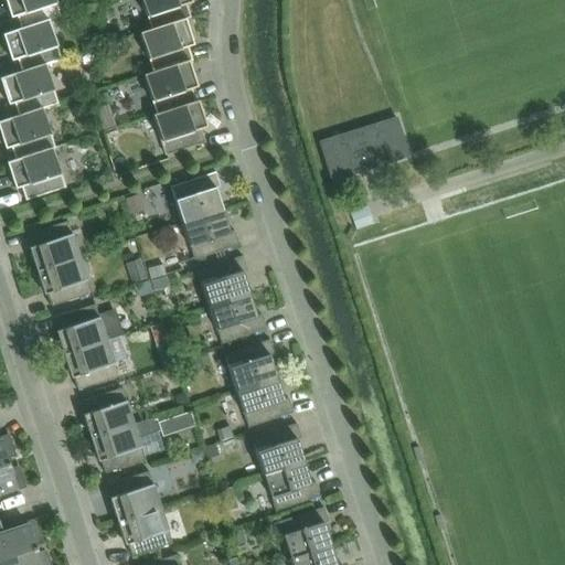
[(17,17),(21,29),(2,34),(2,35),(61,17),(54,0),(4,0),(11,18),(17,17)]
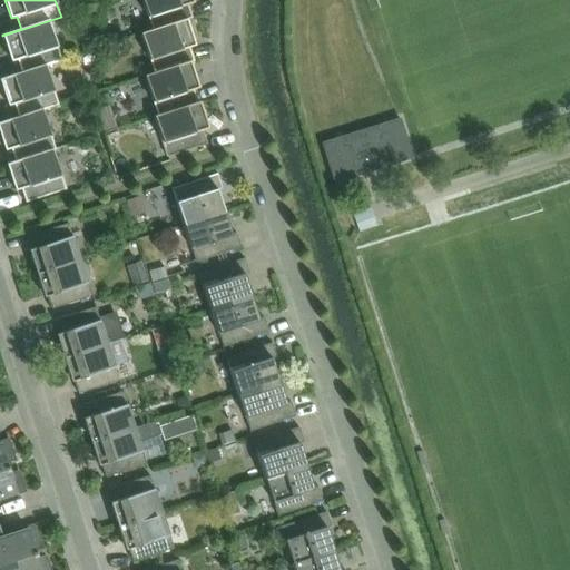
[(141,0),(151,30),(141,33),(141,35),(192,18),(187,5),(194,2),(193,0),(141,0)]
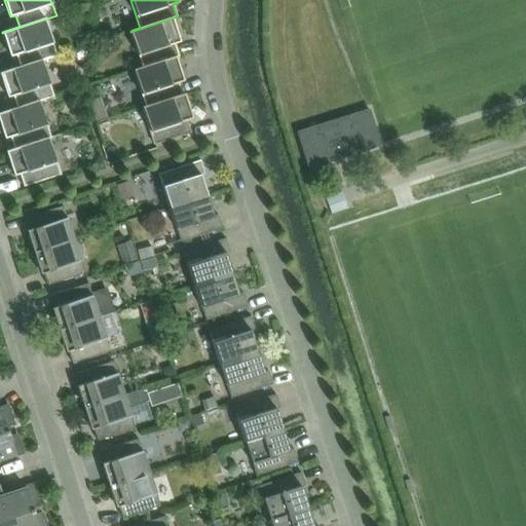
[(0,73),(57,55),(45,20),(57,15),(2,33),(10,57),(15,55),(20,67),(0,73)]
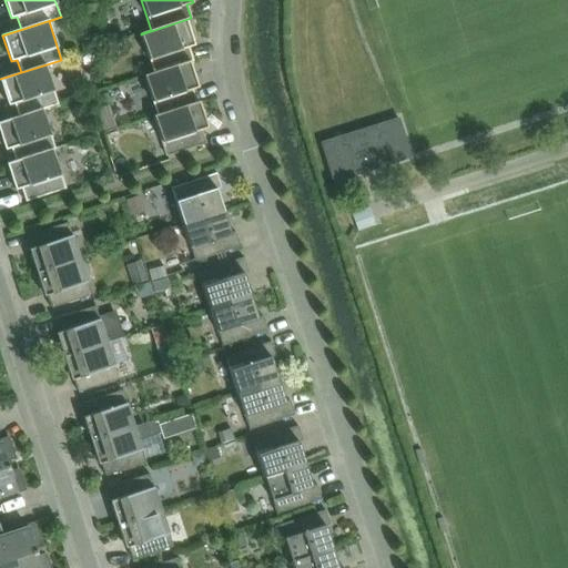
[(194,46),(186,20),(192,19),(191,18),(141,34),(153,73),(144,75),(144,77),(193,61),(189,48),(194,46)]
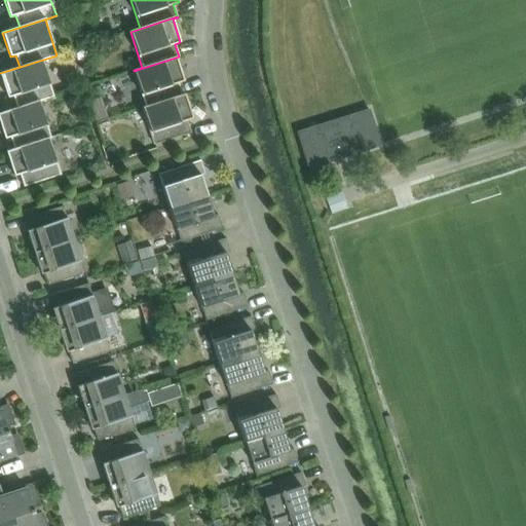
[(0,113),(53,97),(42,61),(57,55),(0,73),(0,74),(7,98),(13,96),(16,108),(0,113)]
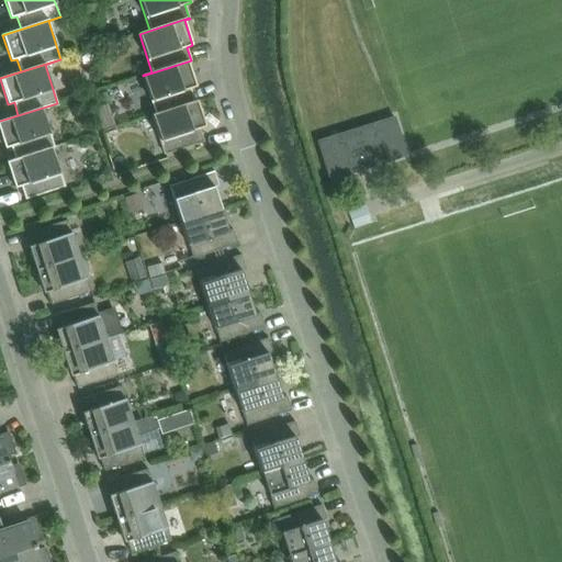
[(197,87),(188,62),(191,60),(143,76),(155,114),(152,115),(153,115),(198,101),(197,100),(194,101),(190,89),(197,87)]
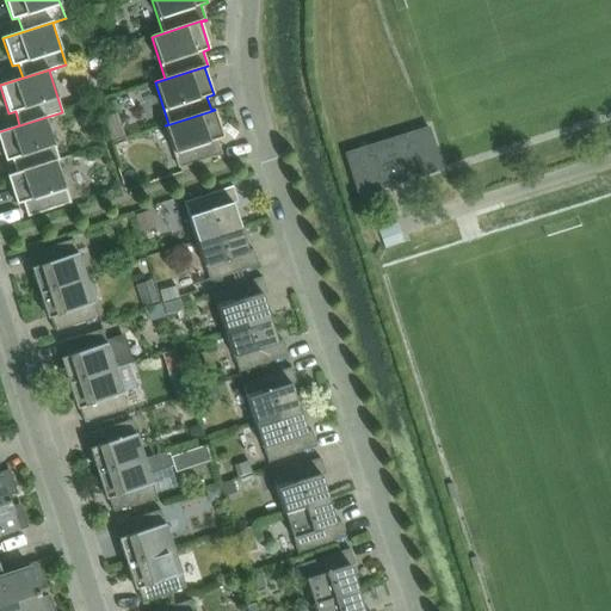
[(215,110),(166,125),(179,168),(222,155),(217,140),(223,137),(215,110)]
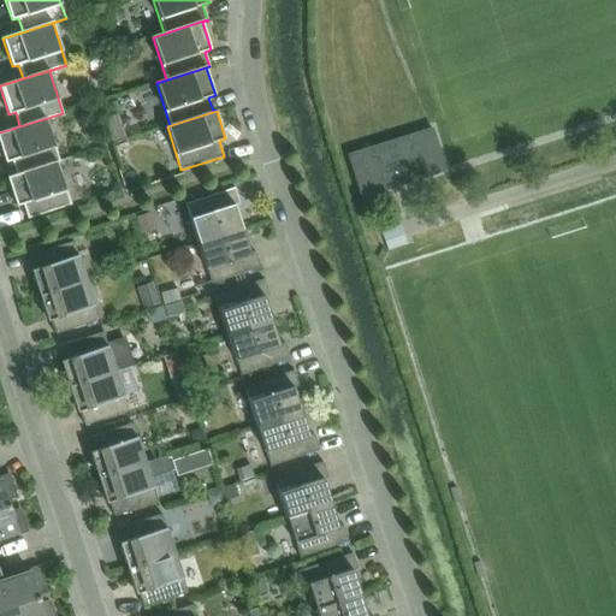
[(12,161),(17,175),(7,177),(7,178),(60,161),(46,119),(63,113),(0,132),(0,146),(6,163),(12,161)]
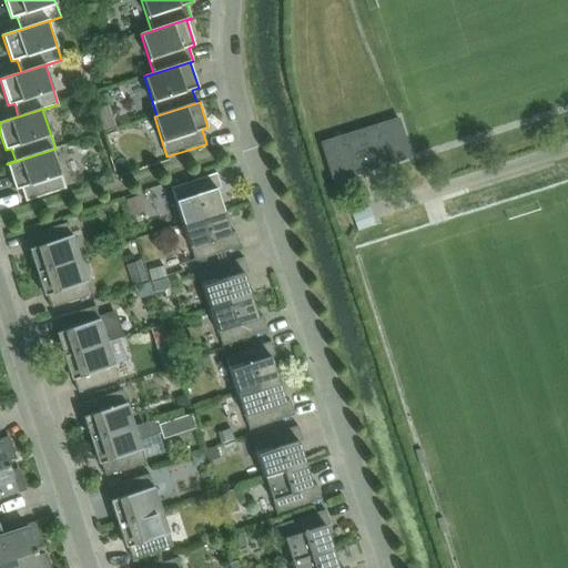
[(91,110),(80,111),(82,125),(93,124),(91,110)]
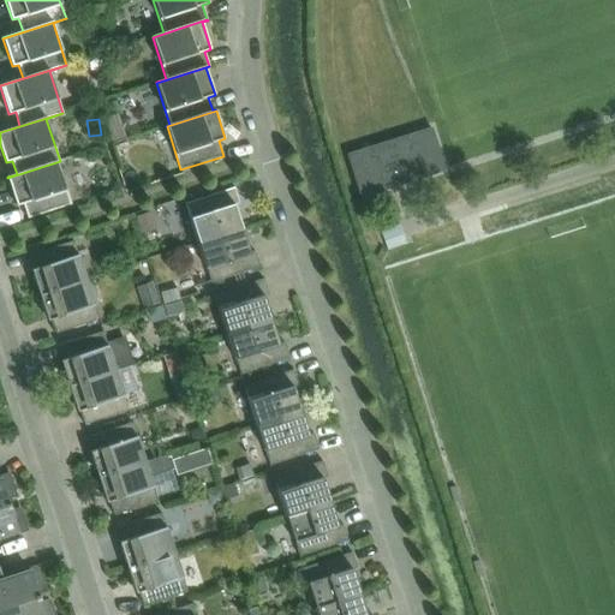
[(347,155),(360,197),(445,171),(431,129),(347,155)]
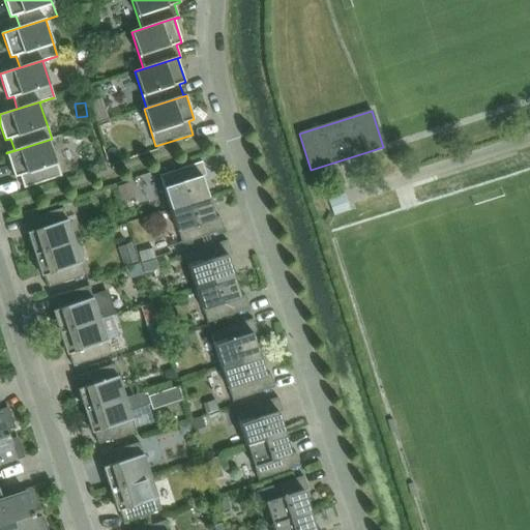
[(105,112),(94,115),(96,122),(107,119),(105,112)]
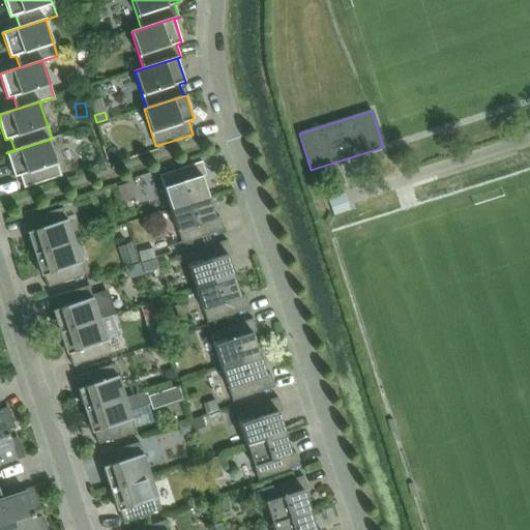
[(61,177),(49,140),(52,139),(6,153),(15,177),(20,176),(24,188),(61,177)]
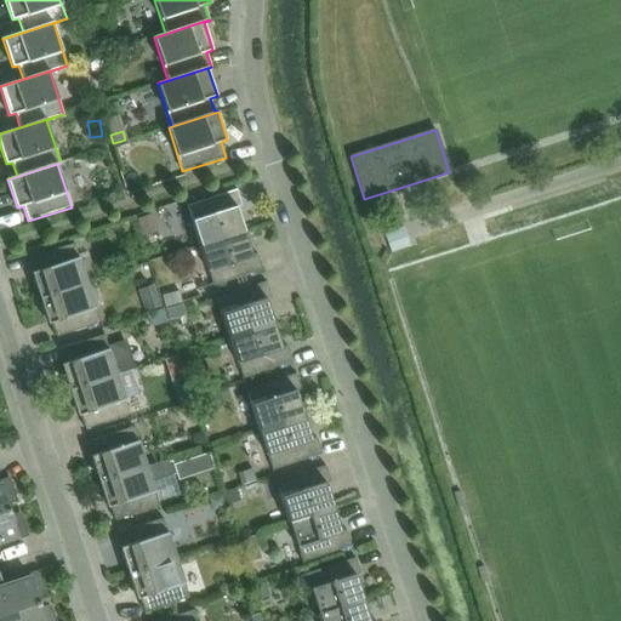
[(187,206),(200,246),(244,232),(237,208),(241,206),(237,189),(187,206)]
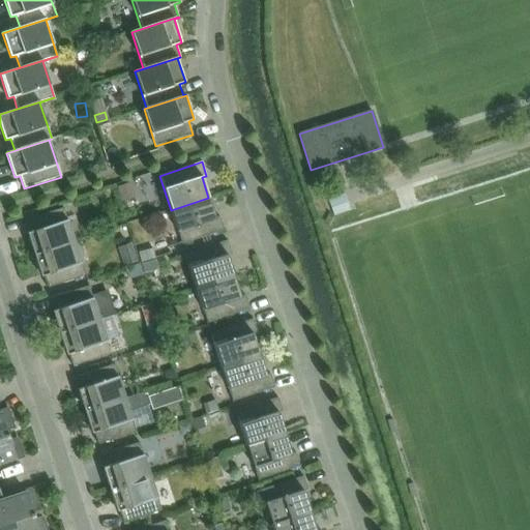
[(130,182),(117,187),(122,202),(135,197),(130,182)]
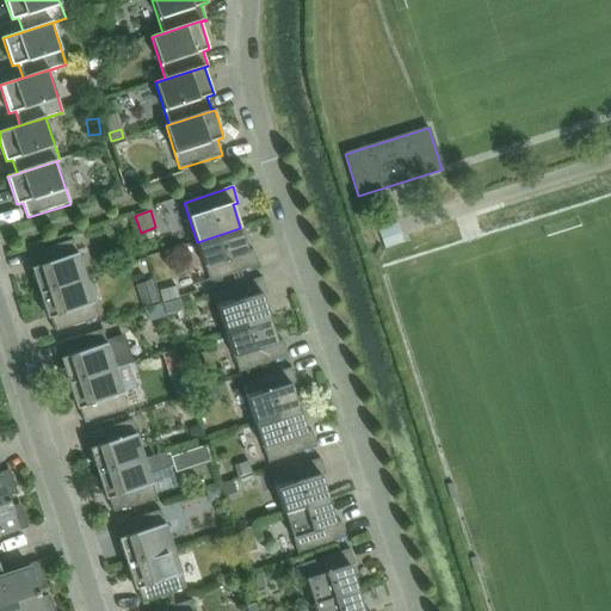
[(248,252),(240,228),(197,242),(210,282),(258,266),(253,250),(248,252)]
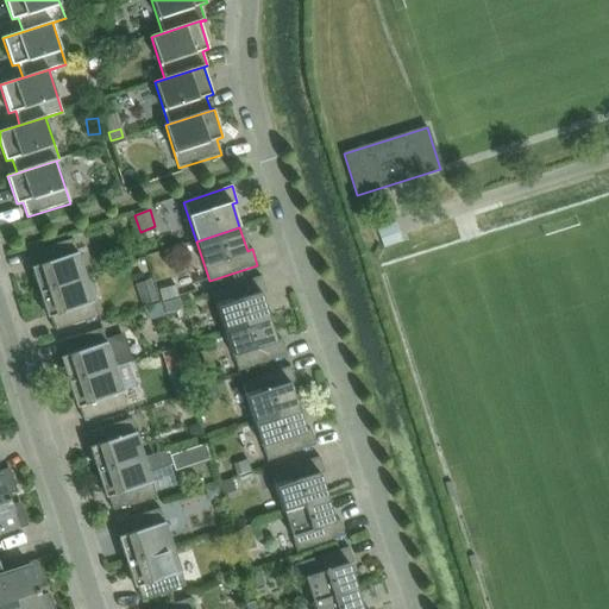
[(31,267),(39,293),(86,277),(73,238),(29,252),(33,267),(31,267)]
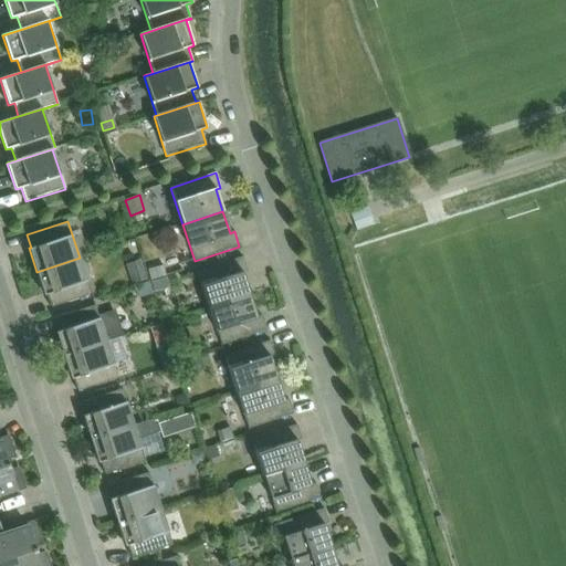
[(198,271),(209,308),(250,295),(242,273),(248,272),(242,257),(198,271)]
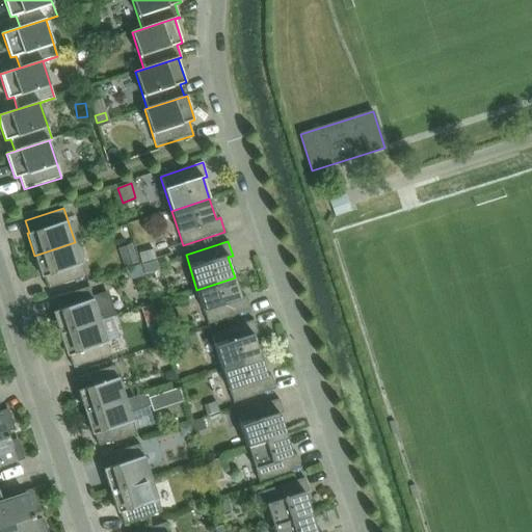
[(75,242),(34,256),(42,277),(44,276),(48,289),(85,276),(75,242)]
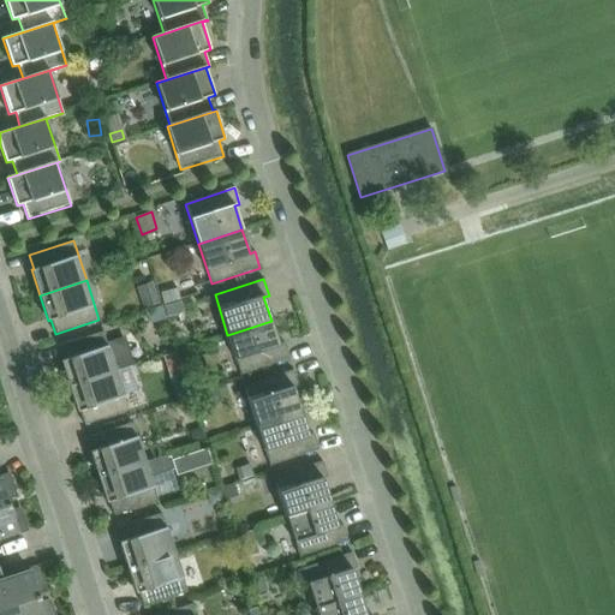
[(153,282),(137,288),(144,309),(160,304),(153,282)]
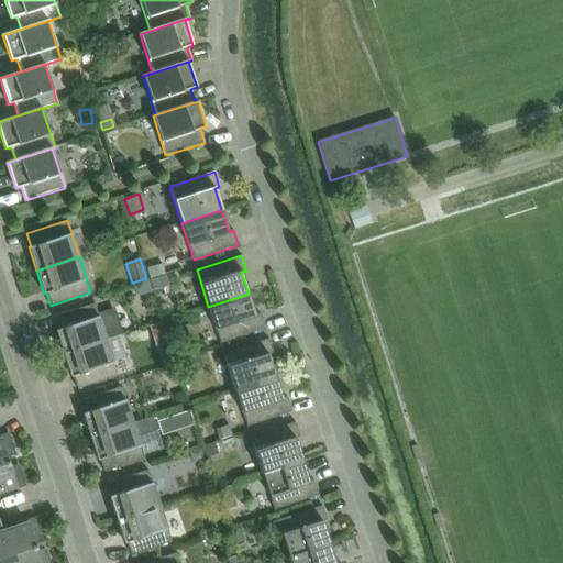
[(150,280),(165,276),(162,265),(147,269),(150,280)]
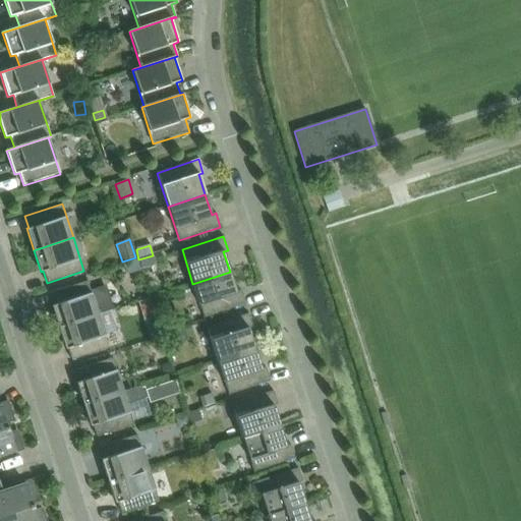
[(153,255),(138,259),(141,269),(156,265),(153,255)]
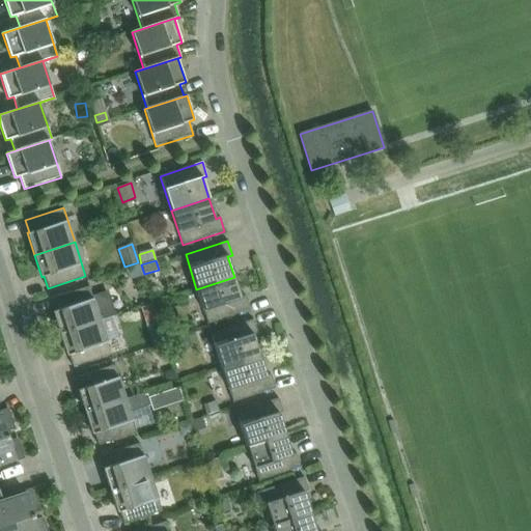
[(139,264),(127,269),(130,279),(142,275),(139,264)]
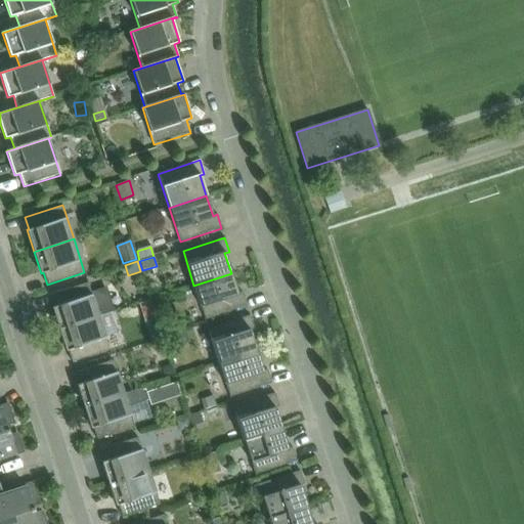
[(237,294),(231,273),(193,286),(205,319),(247,305),(242,292),(237,294)]
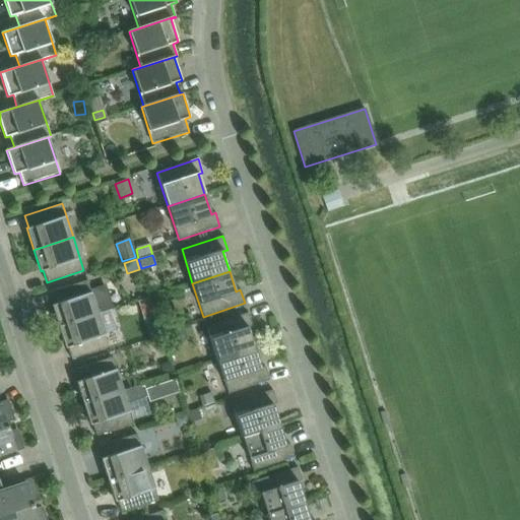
[(58,326),(98,314),(113,309),(106,285),(90,290),(87,280),(50,293),(54,304),(51,305),(58,326)]
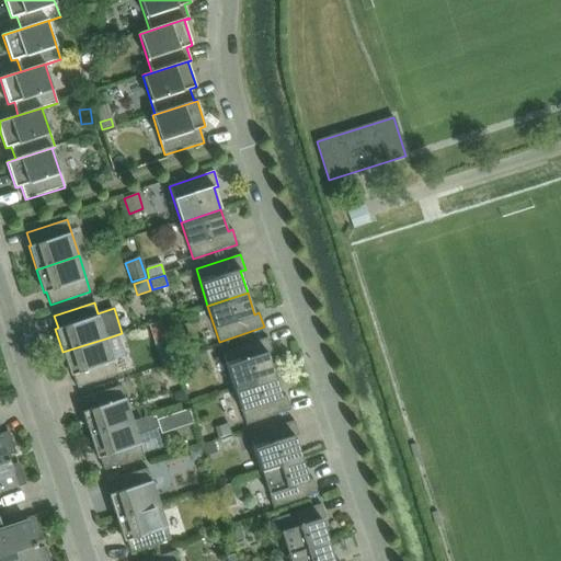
[(149,325),(155,345),(168,342),(161,322),(149,325)]
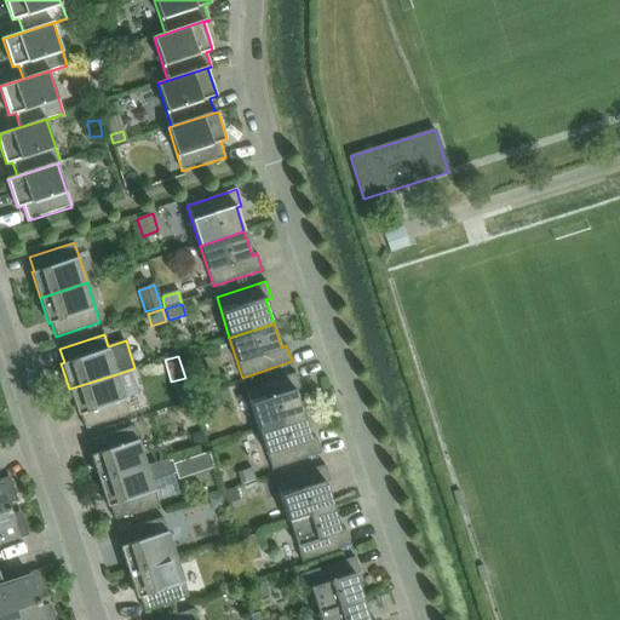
[(246,389),(259,429),(303,415),(296,391),(300,389),(296,373),(246,389)]
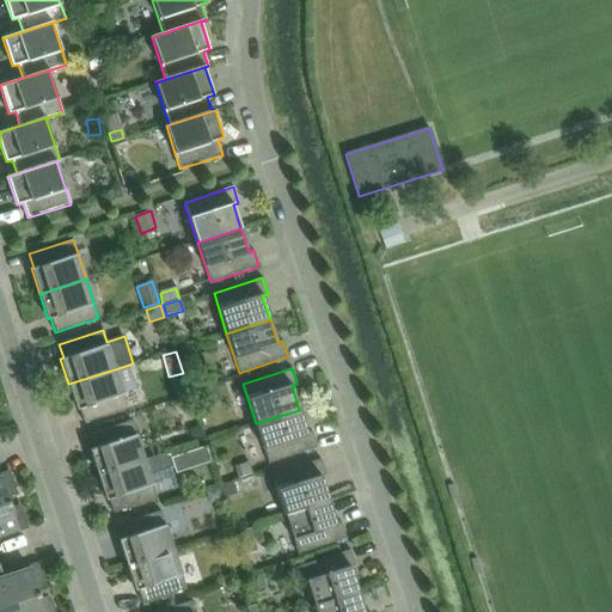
[(115,369),(68,384),(77,410),(79,409),(84,422),(128,408),(115,369)]
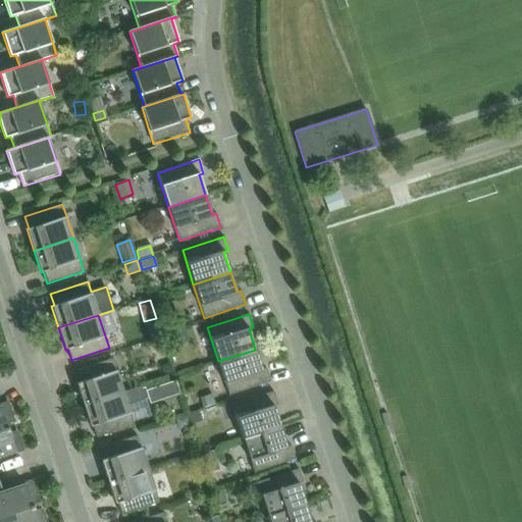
[(185,330),(174,334),(178,345),(189,341),(185,330)]
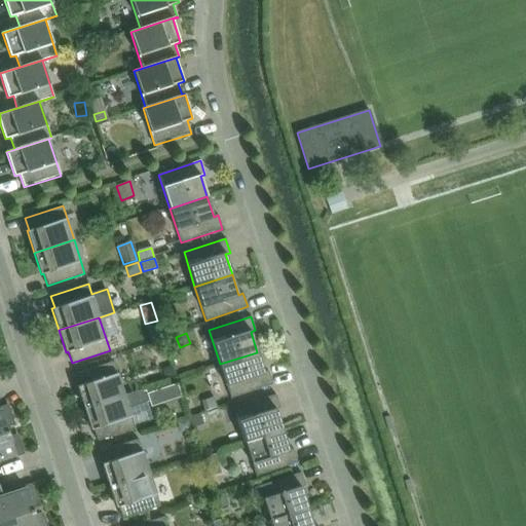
[(264,372),(257,352),(220,364),(231,398),(272,384),(268,371),(264,372)]
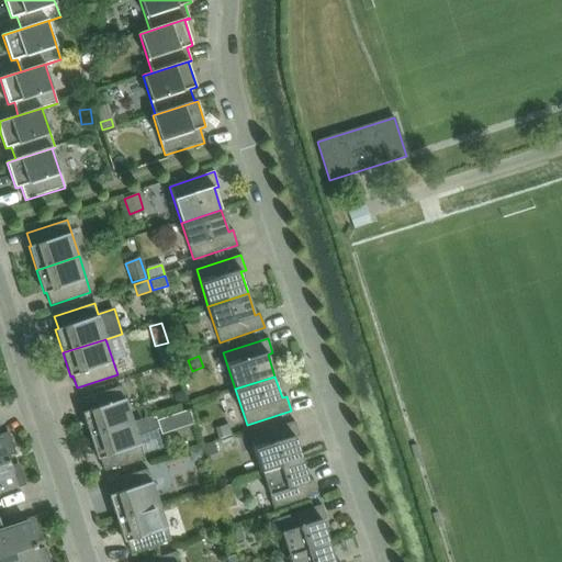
[(82,413),(90,436),(133,422),(121,386),(80,400),(85,412),(82,413)]
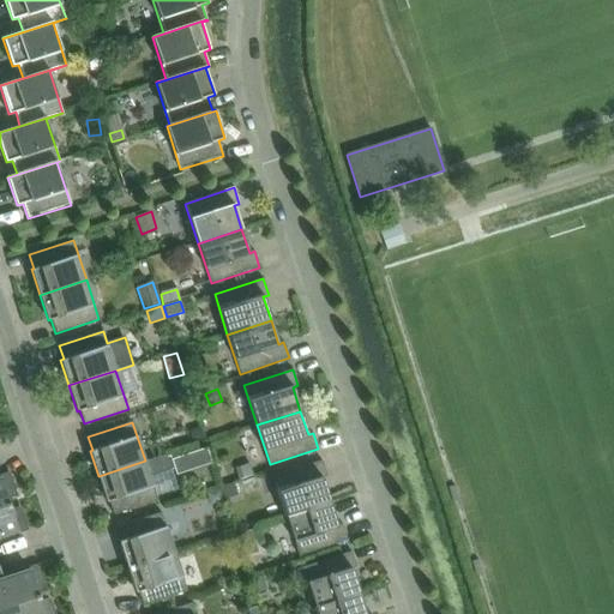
[(199,427),(190,431),(193,441),(203,438),(199,427)]
